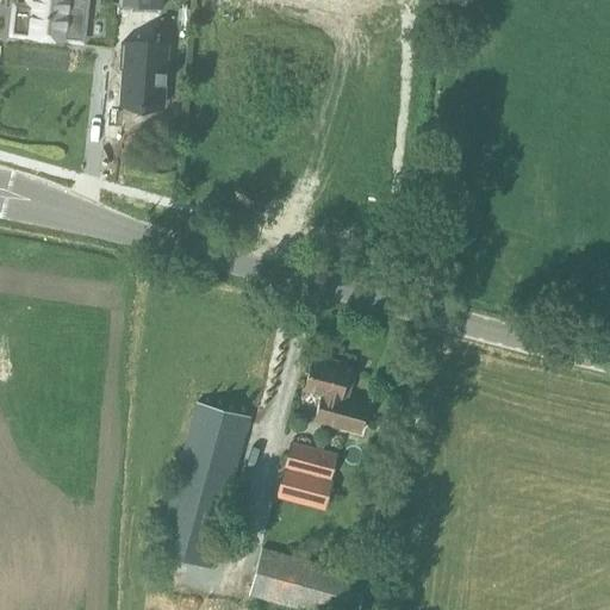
[(19,33),(23,33),(23,35),(80,41),(82,0),(26,0),(26,8),(22,8),(19,33)]
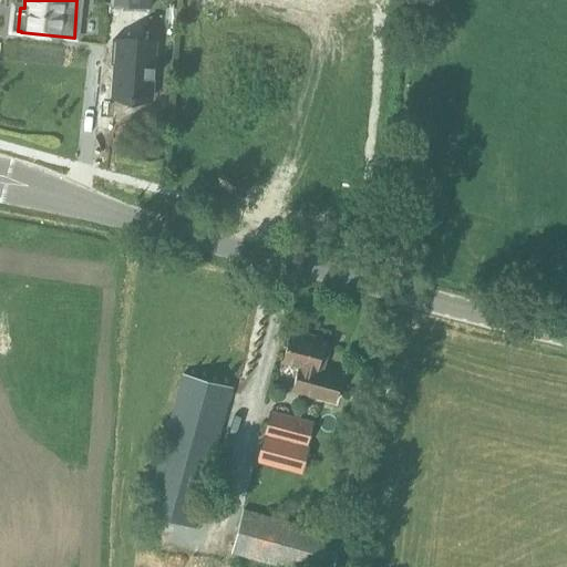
[(111,40),(109,65),(113,65),(111,96),(150,100),(154,43),(111,40)]
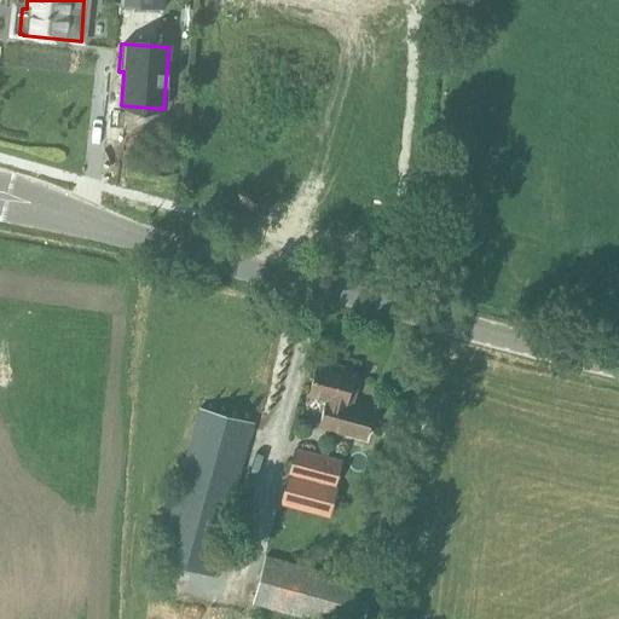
[(318,360),(310,394),(327,399),(324,411),(334,414),(329,429),(365,439),(372,410),(352,404),(357,387),(350,386),(353,375),(334,370),(335,365),(318,360)]
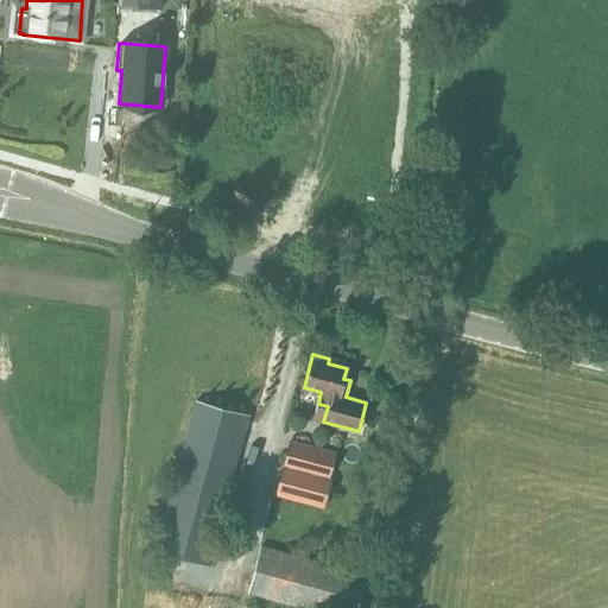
[(153,552),(209,568),(251,416),(195,400),(153,552)]
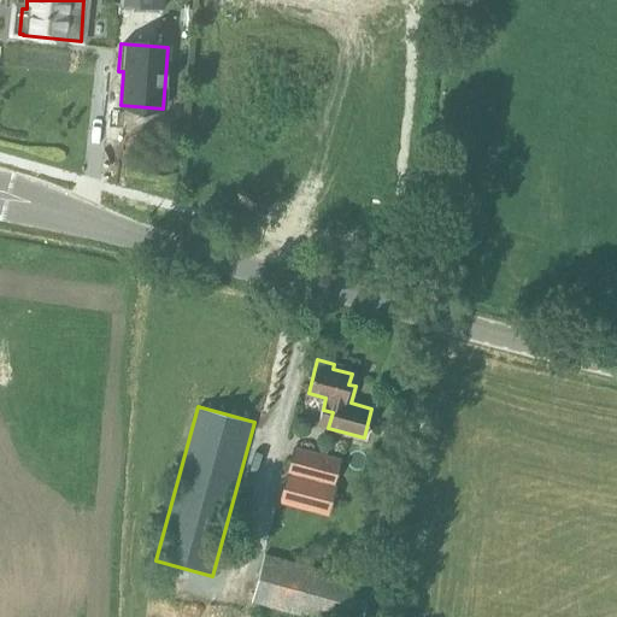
[(324,519),(341,460),(294,447),(277,506),(324,519)]
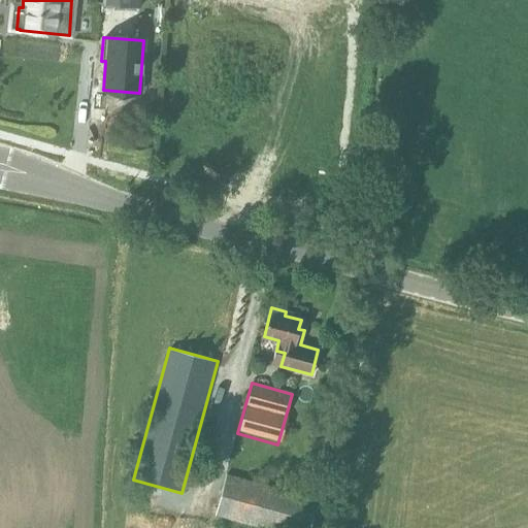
[(215,516),(259,527),(310,527),(320,500),(226,473),(215,516)]
